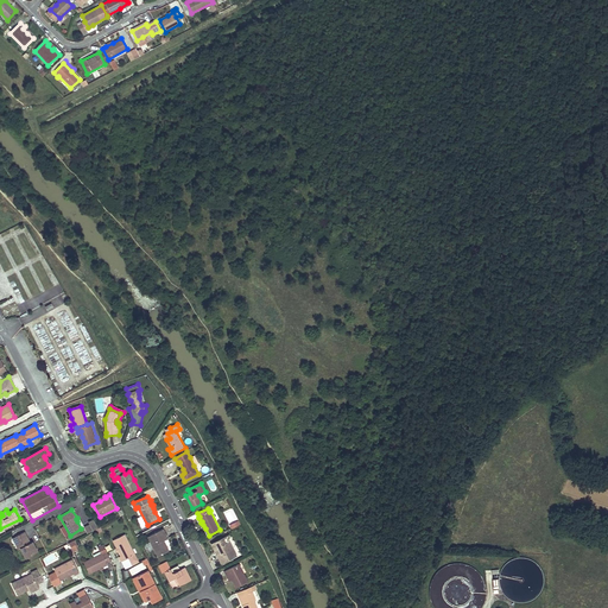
[(89,524),(93,530),(95,529),(99,527),(93,518),(88,521),(89,524)]
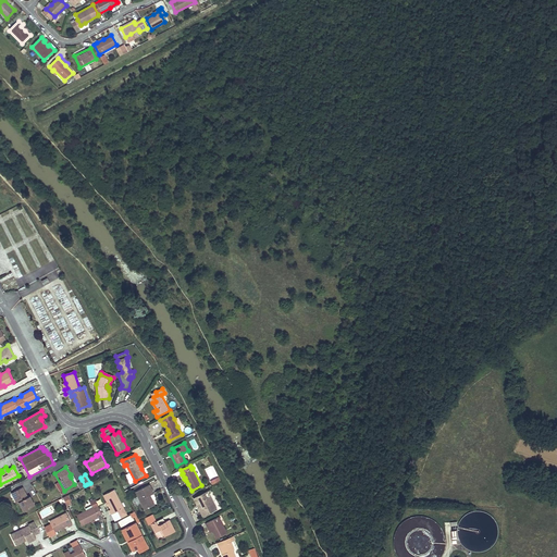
[(150,484),(136,492),(145,510),(153,505),(149,496),(151,495),(155,493),(150,484)]
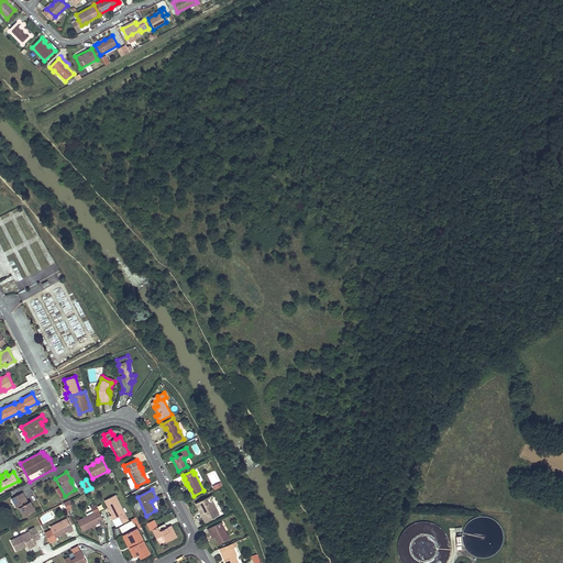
[(28,503),(23,492),(14,496),(17,500),(14,501),(18,508),(20,507),(23,515),(34,509),(31,503),(29,504),(28,503)]
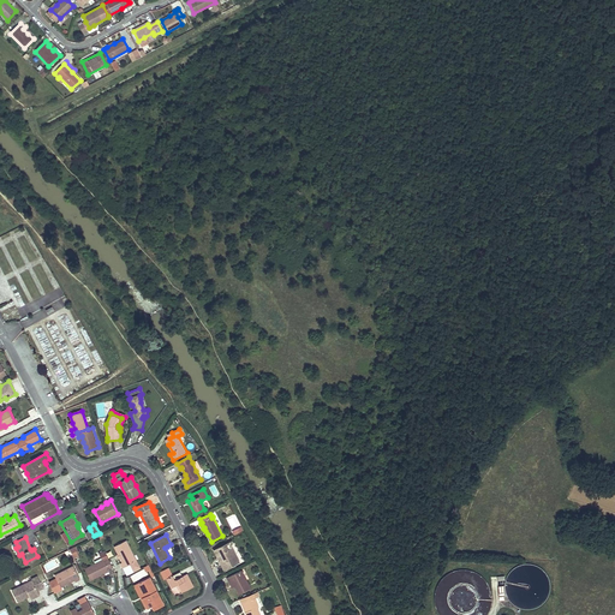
[(127,541),(115,547),(119,554),(121,557),(124,562),(121,563),(124,568),(131,565),(135,571),(141,567),(127,541)]
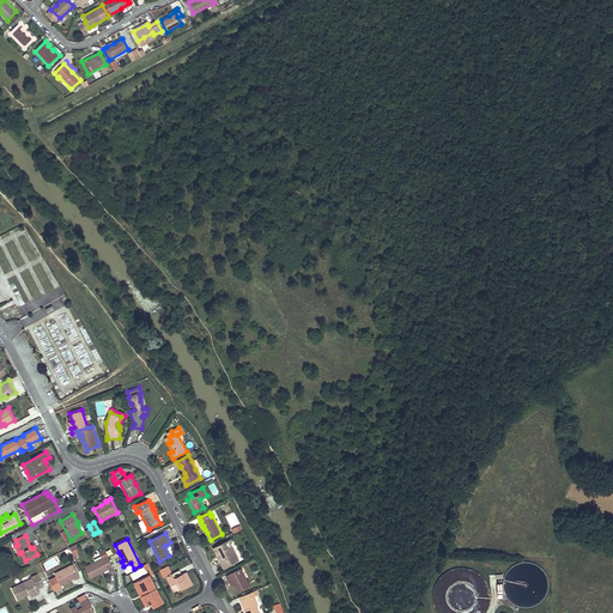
[(229,541),(214,548),(218,556),(220,554),(222,557),(220,558),(222,560),(220,562),(224,568),(230,564),(229,562),(237,557),(229,541)]
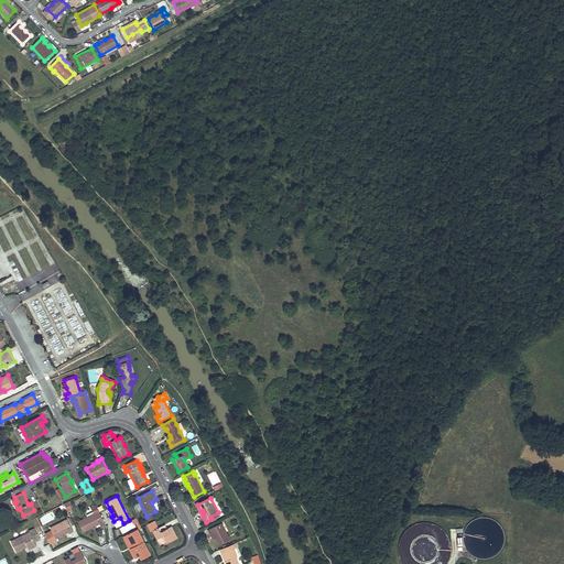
[(104,520),(96,506),(93,508),(96,513),(94,514),(78,522),(84,532),(93,528),(96,525),(100,523),(100,522),(104,520)]
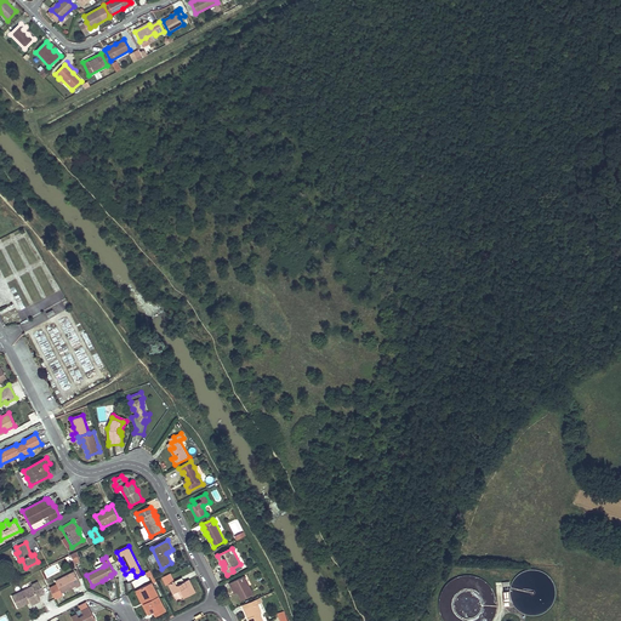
[(50,588),(56,599),(63,596),(62,593),(68,590),(73,588),(75,586),(77,587),(81,585),(74,573),(56,582),(57,584),(50,588)]
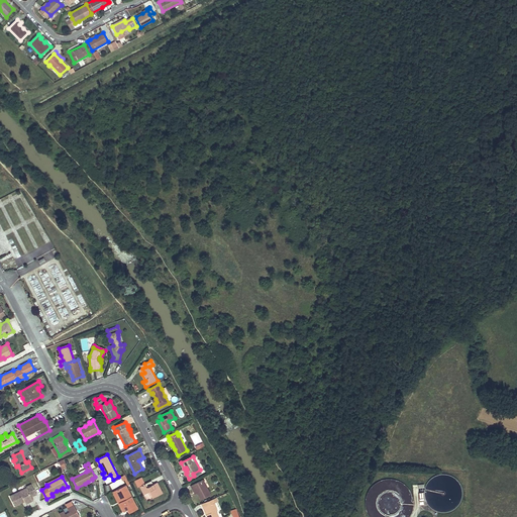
[(144,485),(141,478),(135,481),(139,487),(141,486),(145,494),(150,492),(153,498),(163,494),(160,487),(156,489),(151,481),(144,485)]
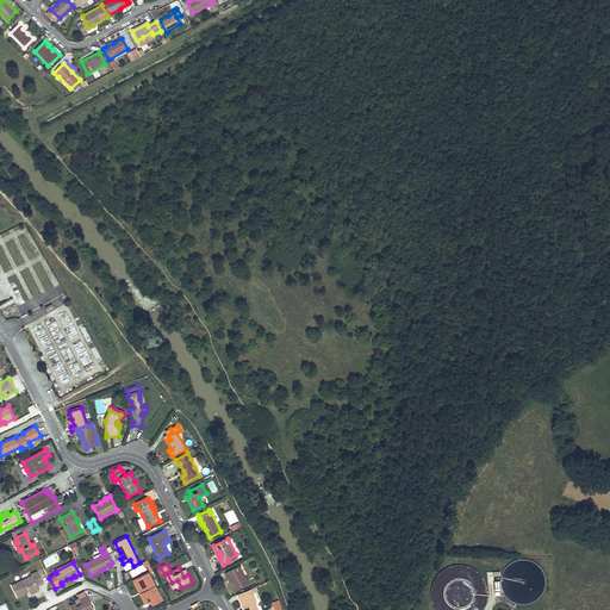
[(240,566),(225,573),(228,577),(231,576),(234,582),(238,590),(249,584),(240,566)]
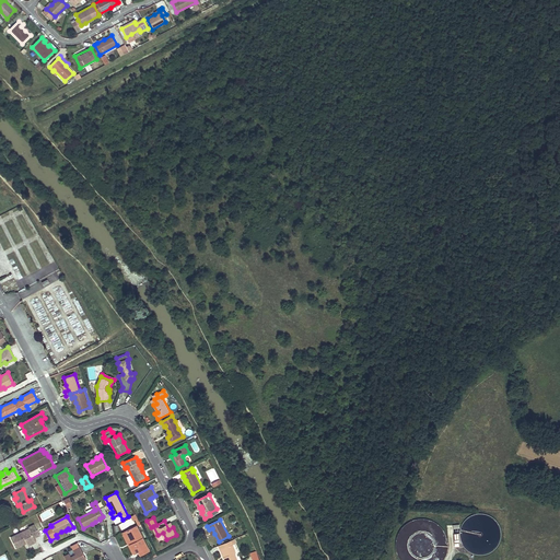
[(28,528),(10,538),(15,548),(24,544),(23,543),(25,540),(26,543),(34,538),(34,537),(39,535),(34,524),(28,527),(28,528)]
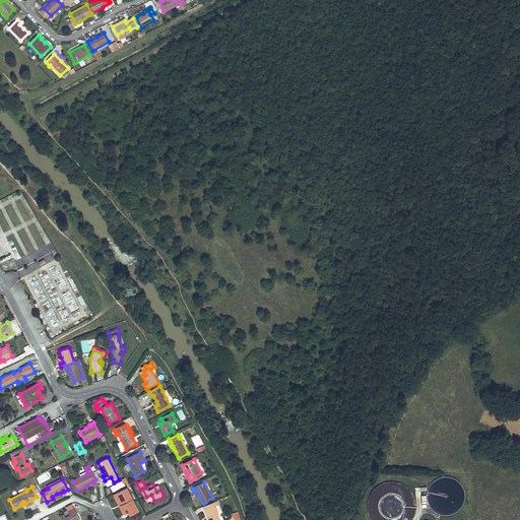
[(127,496),(125,490),(117,494),(123,505),(122,506),(126,514),(130,512),(131,515),(139,512),(130,494),(127,496)]
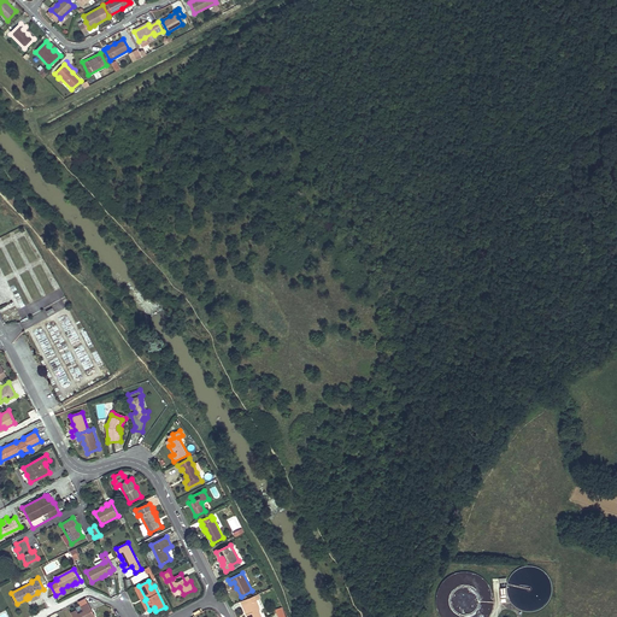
[(139,586),(135,588),(147,611),(150,610),(145,600),(146,599),(139,586)]
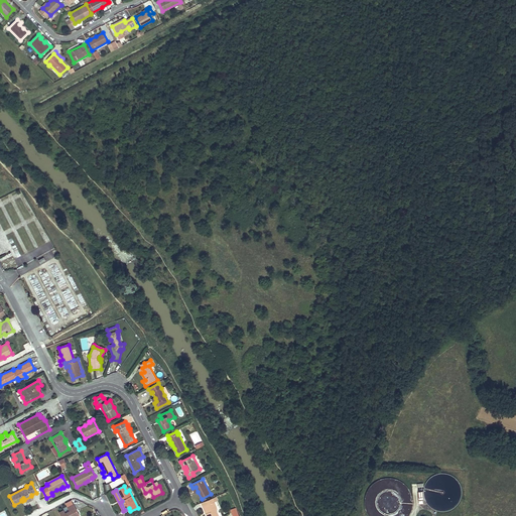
[(216,497),(201,503),(203,507),(205,506),(208,513),(206,514),(207,515),(219,515),(216,510),(218,509),(214,502),(218,500),(216,497)]
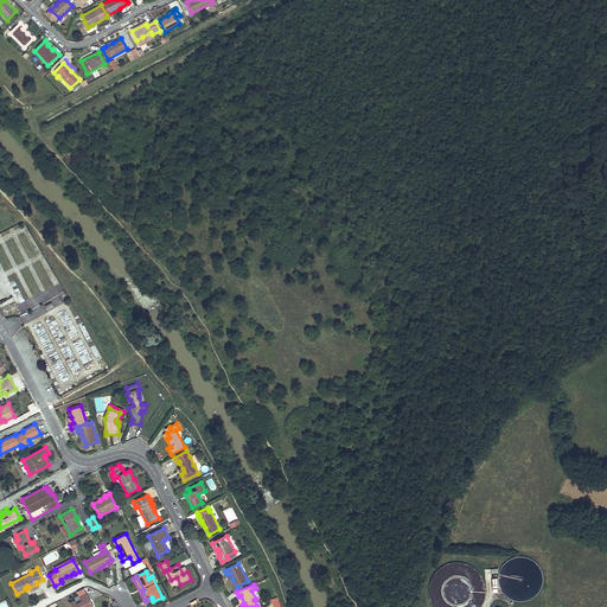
[(89,598),(87,593),(81,596),(82,601),(77,604),(76,600),(70,602),(71,606),(93,606),(94,606),(90,600),(89,600),(88,599),(89,598)]
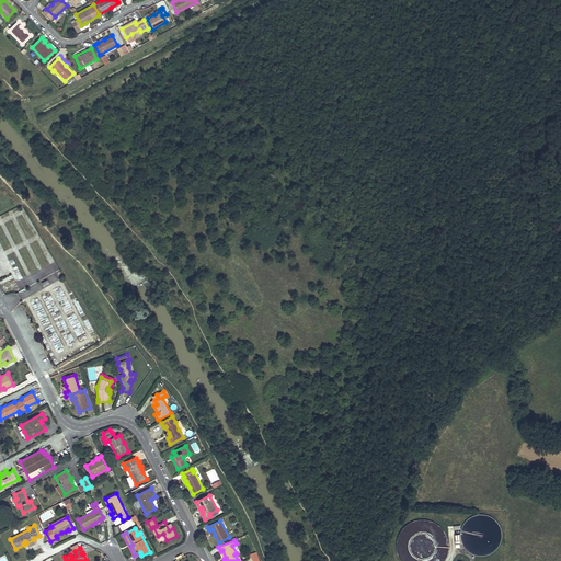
All buildings are outlined.
